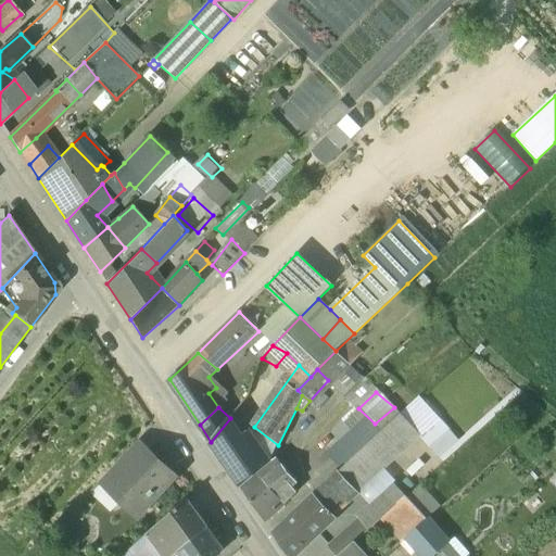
[(329,433),(339,442),(327,453),(333,462),(375,424),(358,408),(329,433)]
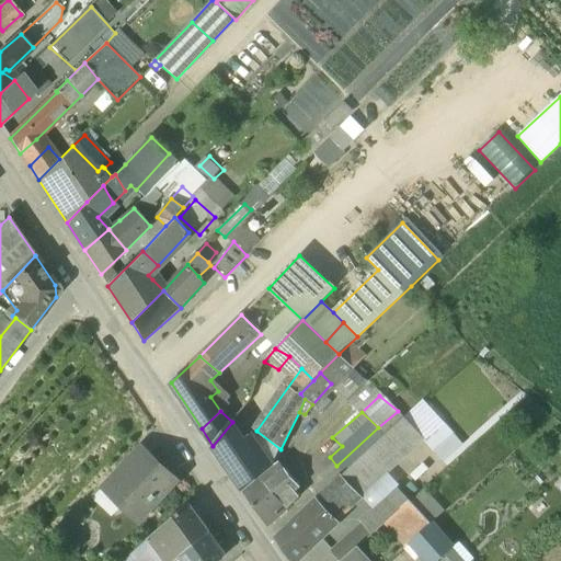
[(213,446),(213,447),(224,464),(252,436),(232,422),(213,446)]
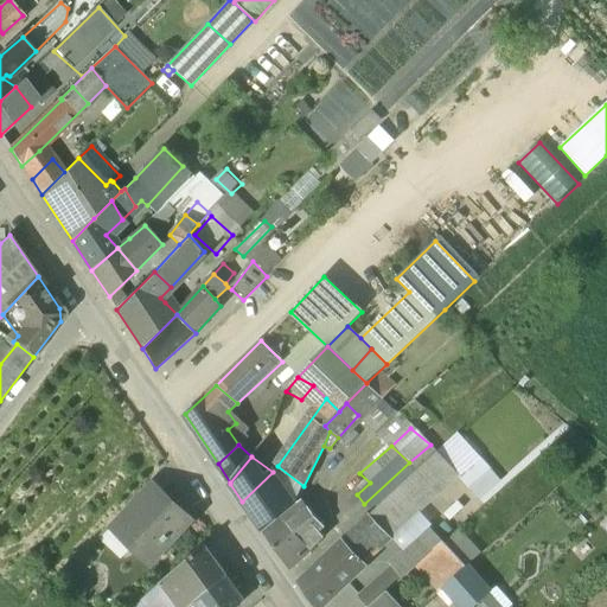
[(273,472),(242,502),(262,531),(294,503),(273,472)]
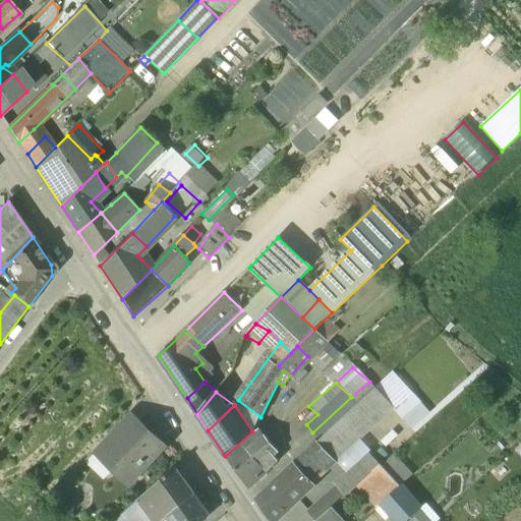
[(128,415),(99,446),(108,454),(136,423),(128,415)]
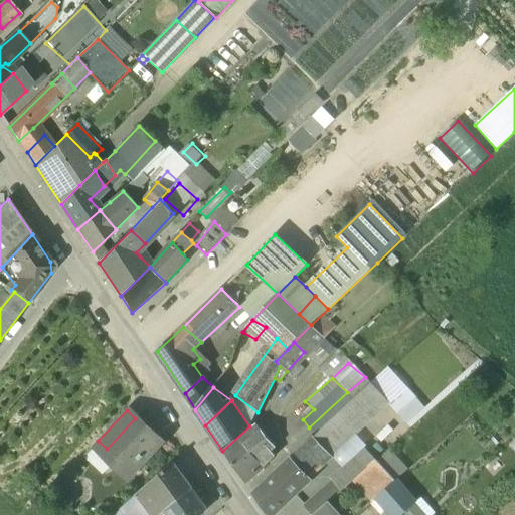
[(338,414),(313,437),(329,453),(353,431),(338,414)]
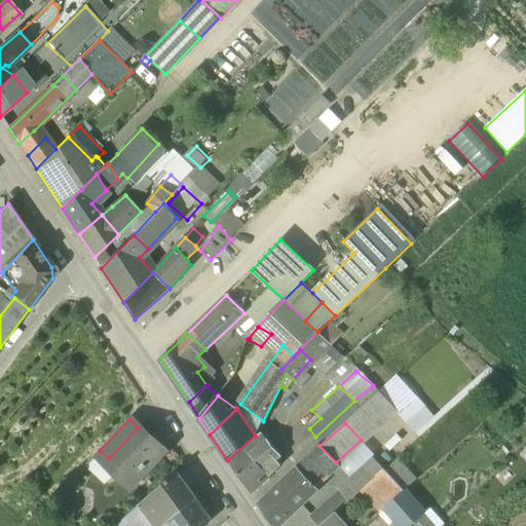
[(138,427),(109,458),(119,468),(115,473),(128,486),(147,467),(149,470),(164,453),(138,427)]
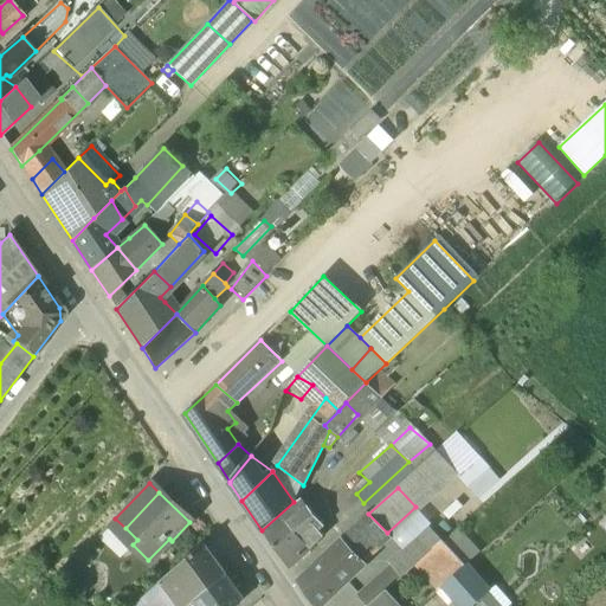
[(323,526),(301,501),(282,517),(304,542),(323,526)]
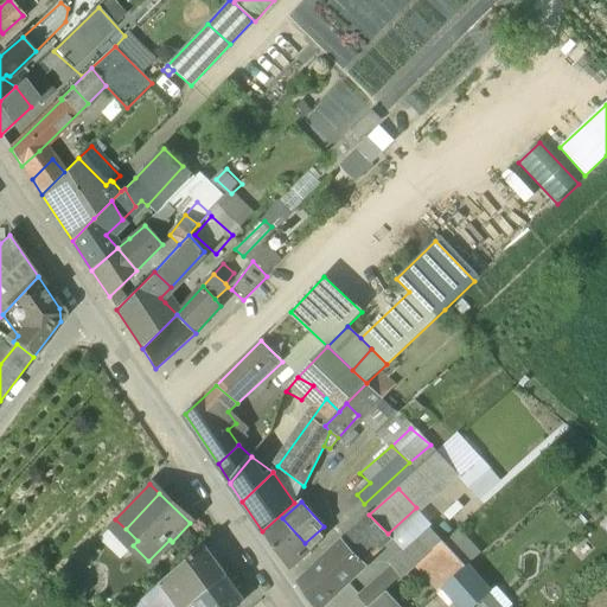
[(369,515),(343,538),(360,558),(388,534),(369,515)]
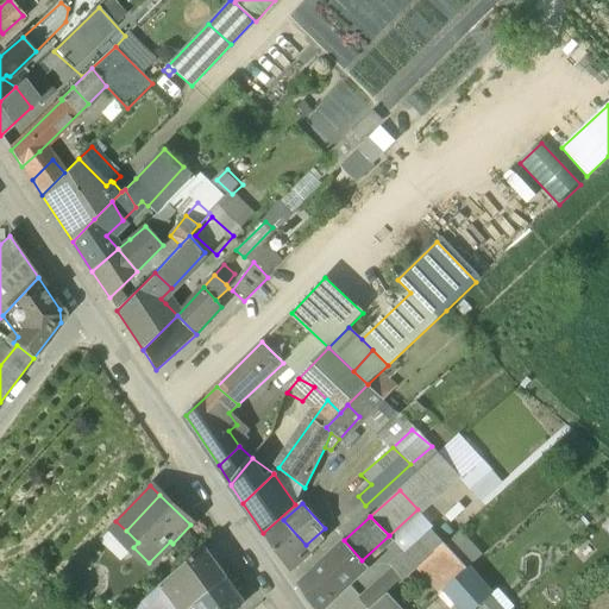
[(306,545),(283,520),(265,535),(290,571),(312,552),(306,545)]
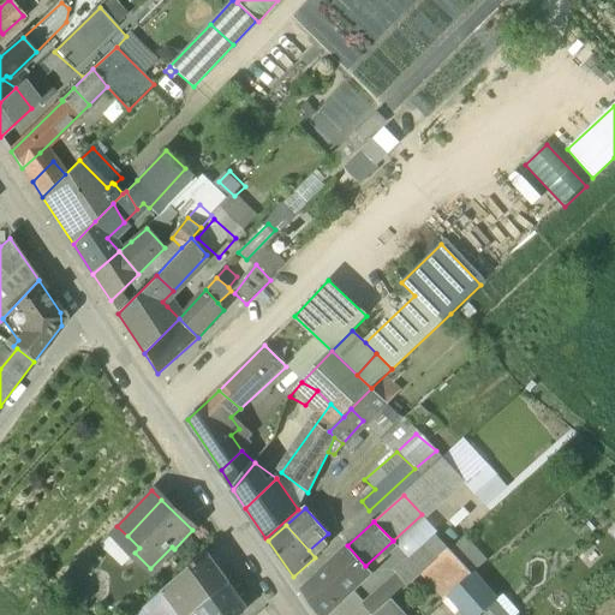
[(434,532),(394,571),(395,573),(407,586),(449,548),(434,532)]
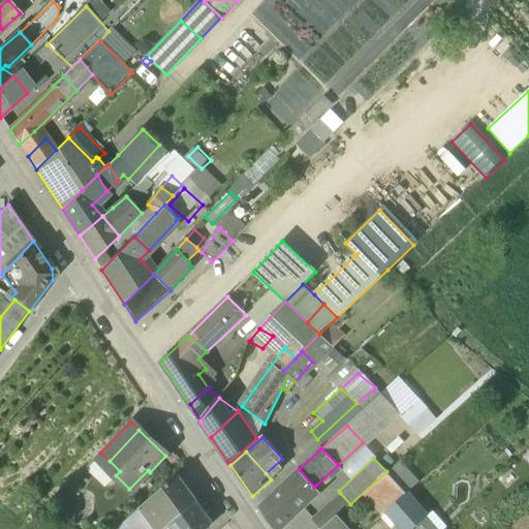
[(299,469),(281,486),(302,508),(319,492),(314,487),(299,469)]
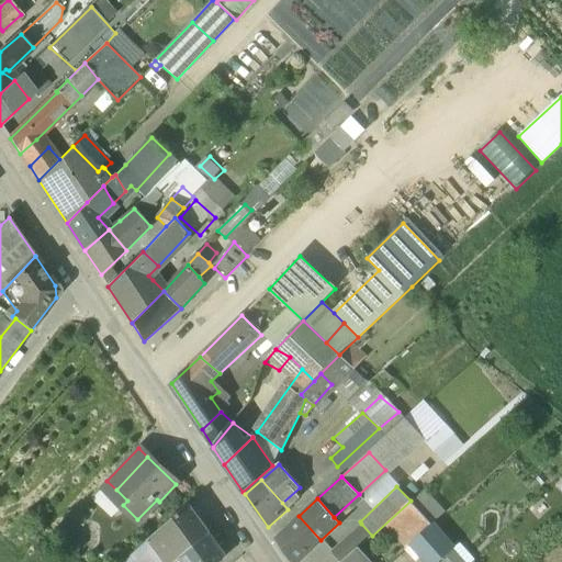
[(411,501),(372,536),(382,547),(396,535),(407,547),(411,543),(431,525),(411,501)]
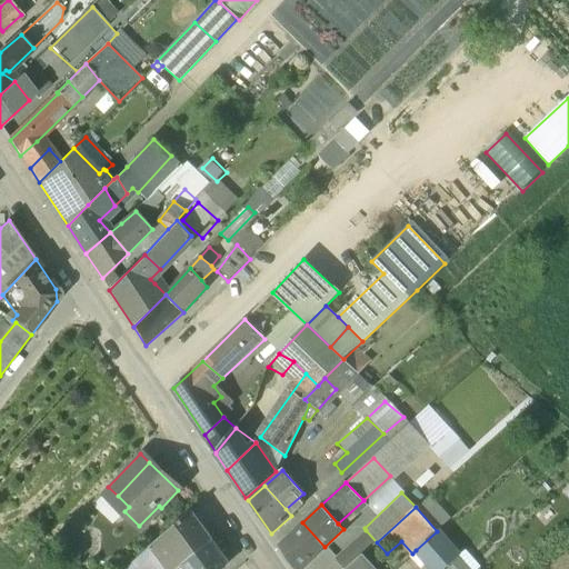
[(190,511),(151,547),(166,568),(178,568),(182,567),(212,541),(190,511)]
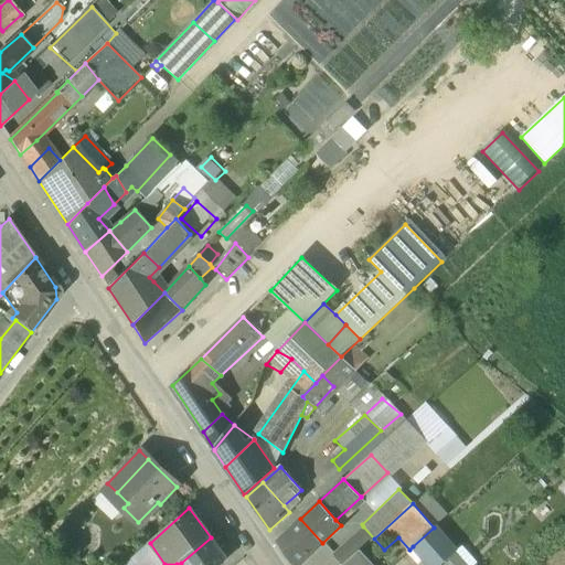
[(298,564),(322,543),(300,519),(277,542),(294,564),(298,564)]
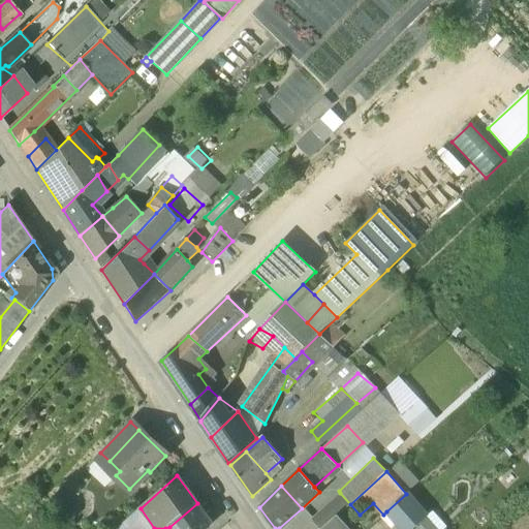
[(340,493),(311,519),(319,528),(321,528),(336,517),(350,504),(340,493)]
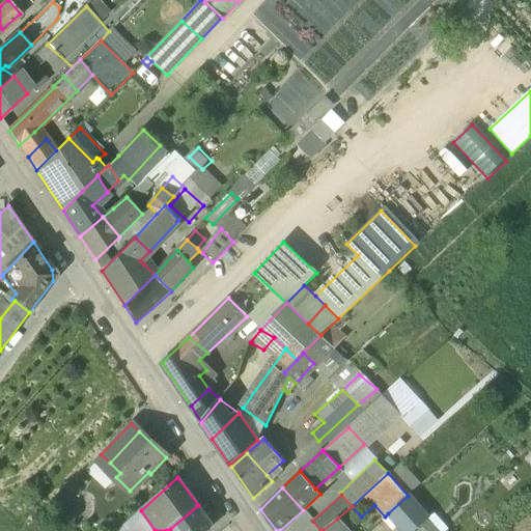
[(413,530),(428,519),(408,496),(388,513),(403,530),(413,530)]
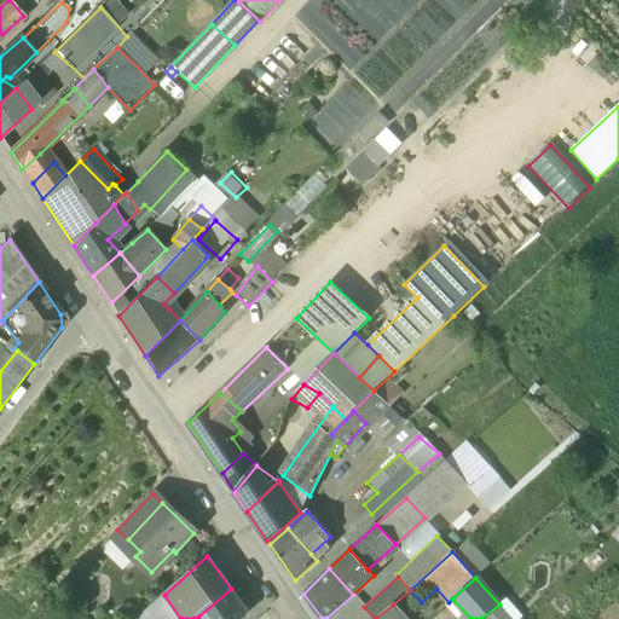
[(231,589),(198,617),(200,618),(241,618),(248,613),(231,589)]
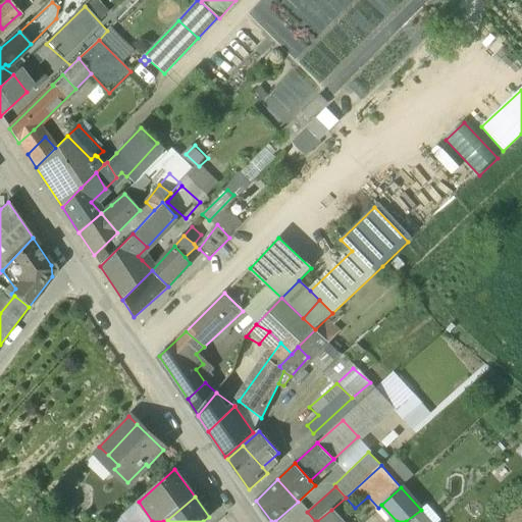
[(317,521),(341,521),(342,521),(331,510),(317,521)]
